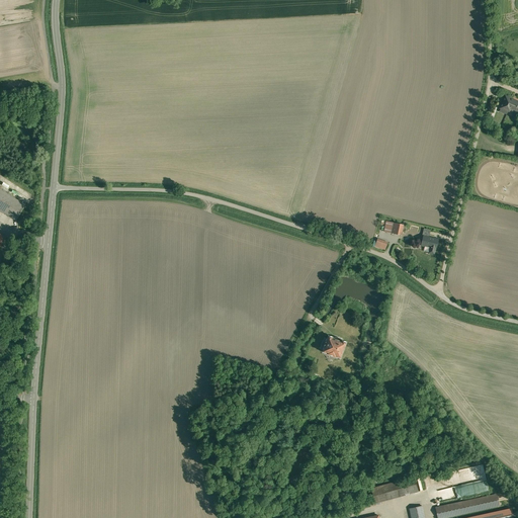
[(517,101),(505,96),(500,108),(508,111),(509,109),(517,113),(517,101)]
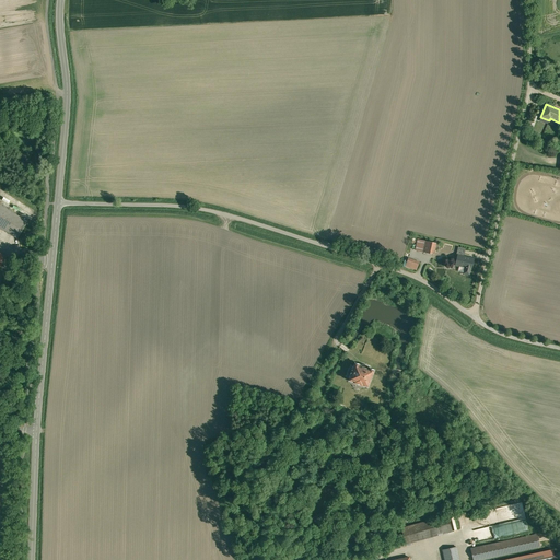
[(0,205),(0,226),(18,238),(27,221),(0,205)]
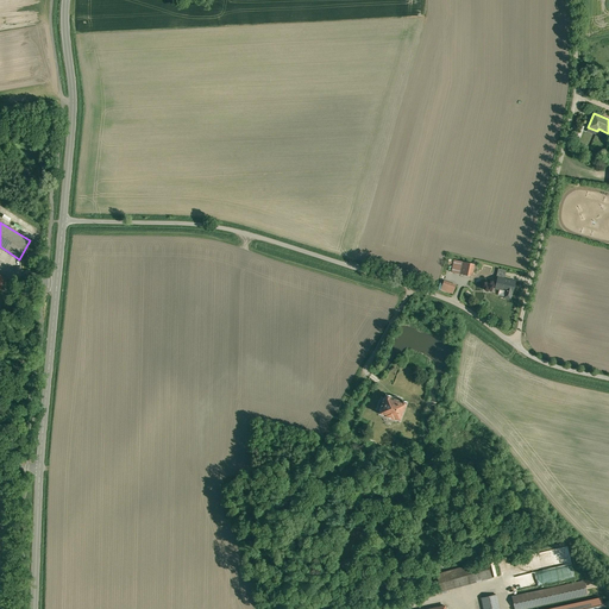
[(475,264),(462,262),(459,274),(472,276),(475,264)]
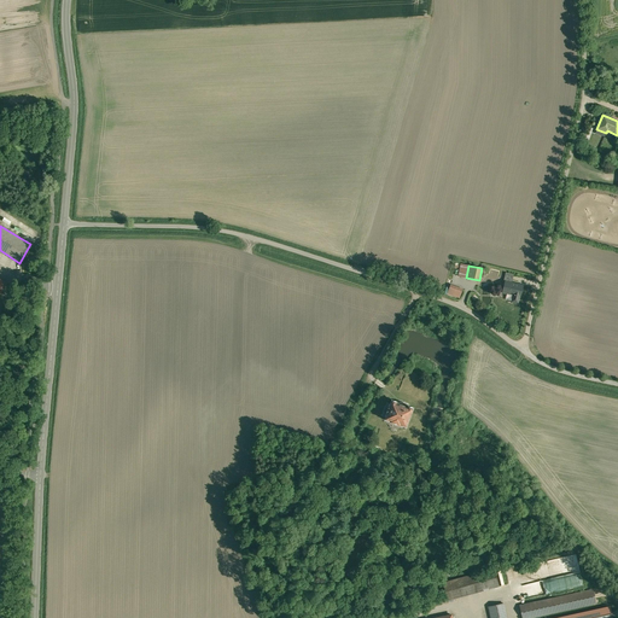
[(514,274),(506,273),(503,281),(505,281),(506,281),(512,283),(514,274)]
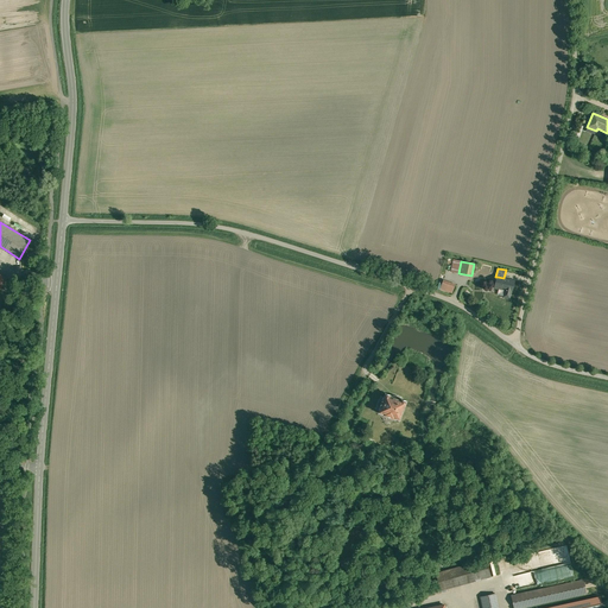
[(496,277),(494,287),(505,290),(502,297),(510,299),(514,282),(504,278),(498,277),(496,277)]
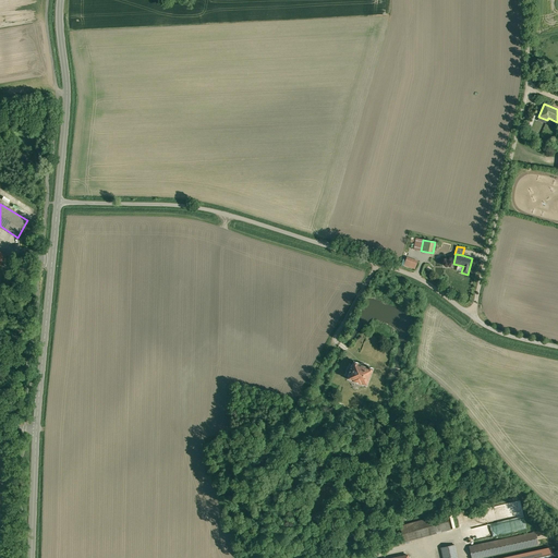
[(416,269),(419,259),(408,256),(404,266),(416,269)]
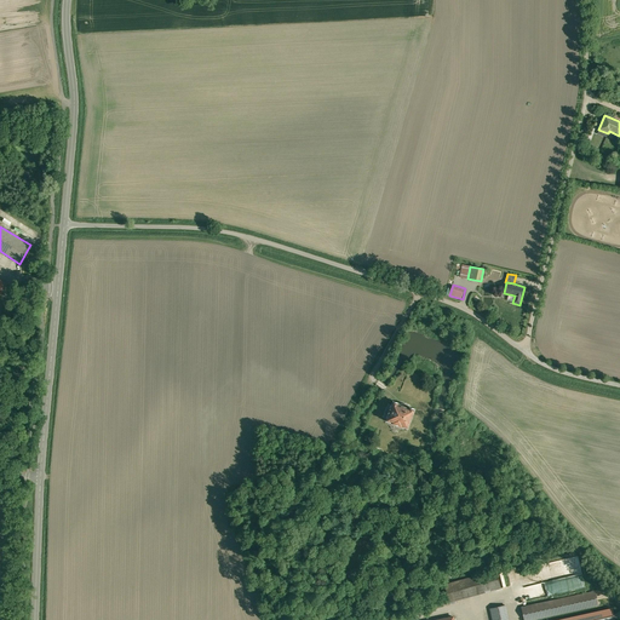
[(403,401),(402,400),(400,401),(399,401),(397,401),(397,402),(396,402),(394,401),(391,405),(389,403),(384,417),(388,418),(386,420),(389,420),(388,424),(390,426),(390,430),(399,432),(400,430),(403,429),(405,426),(407,428),(411,420),(412,420),(413,419),(413,418),(413,417),(412,417),(414,408),(409,407),(409,406),(409,405),(408,403),(407,402),(406,401),(405,401),(403,401)]
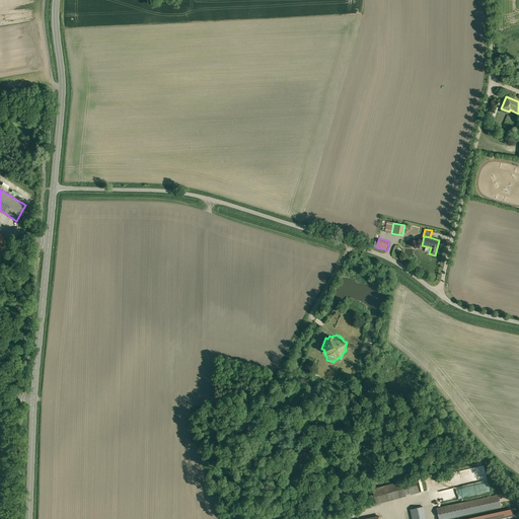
[(415,477),(372,490),(376,504),(419,493),(415,477)]
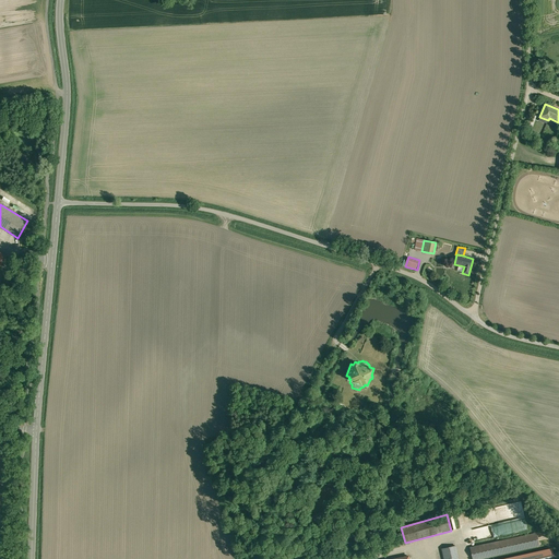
[(478,558),(539,546),(537,534),(471,548),(472,558),(478,558)]
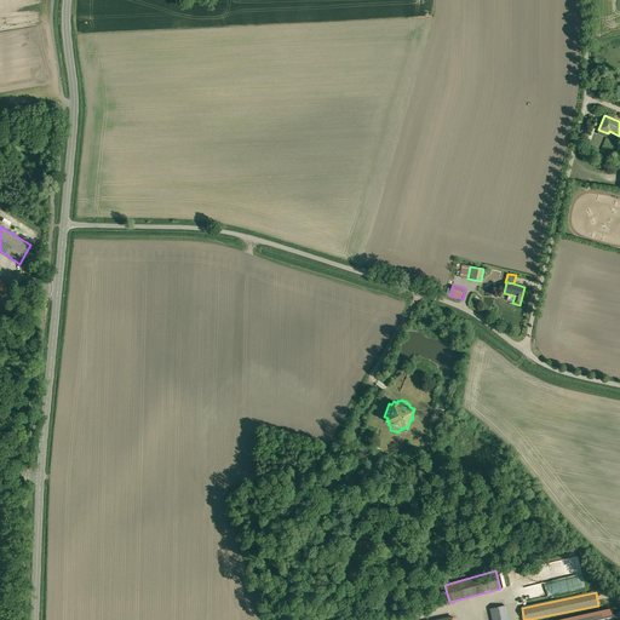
[(514,619),(510,604),(491,609),(492,619),(514,619)]
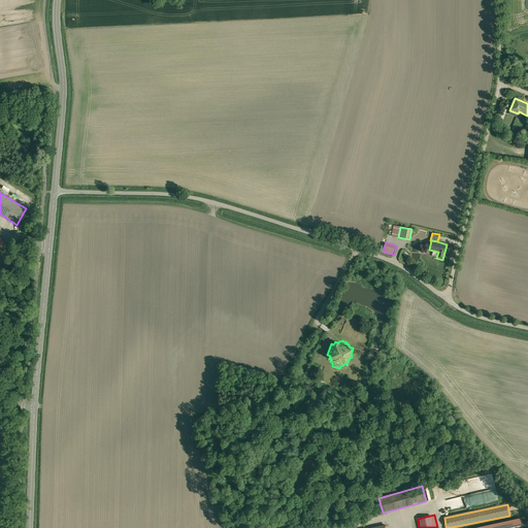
[(501,518),(463,526),(463,527),(472,527),(502,522),(501,518)]
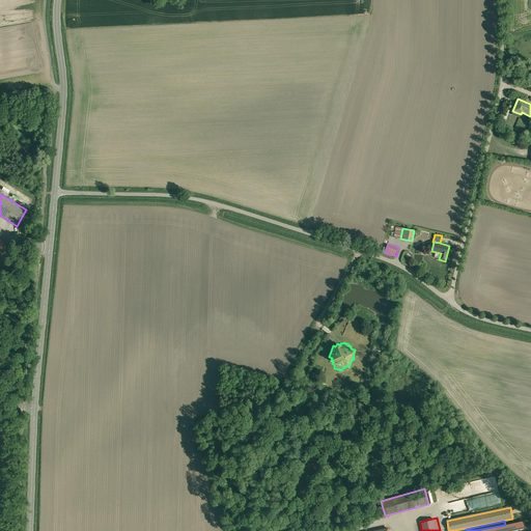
[(526,530),(524,522),(479,530),(526,530)]
